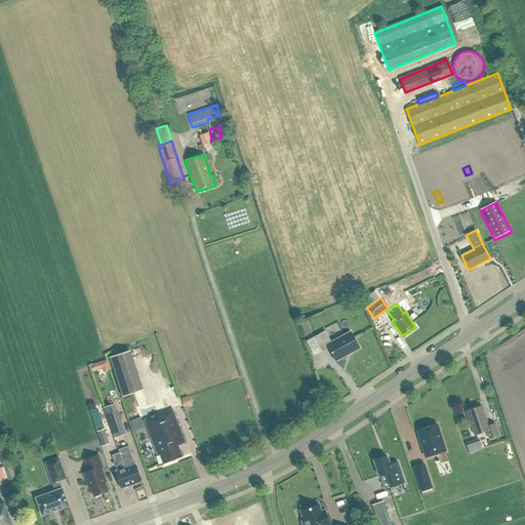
[(306,341),(309,349),(313,356),(321,352),(328,348),(335,361),(359,348),(351,332),(331,342),(325,331),(306,341)]
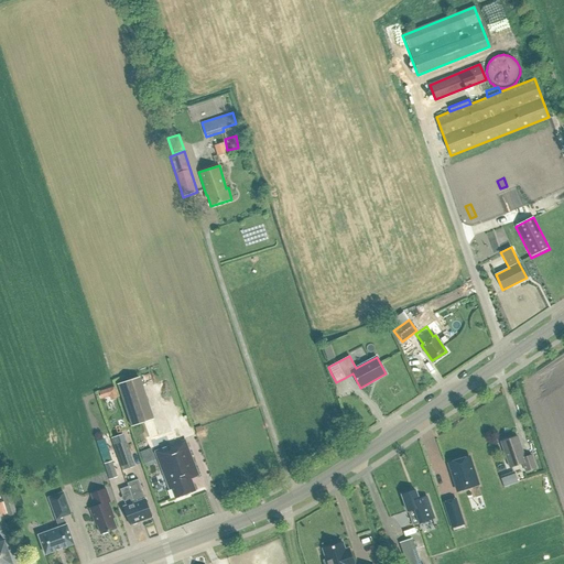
[(116,383),(130,426),(153,419),(139,376),(116,383)]
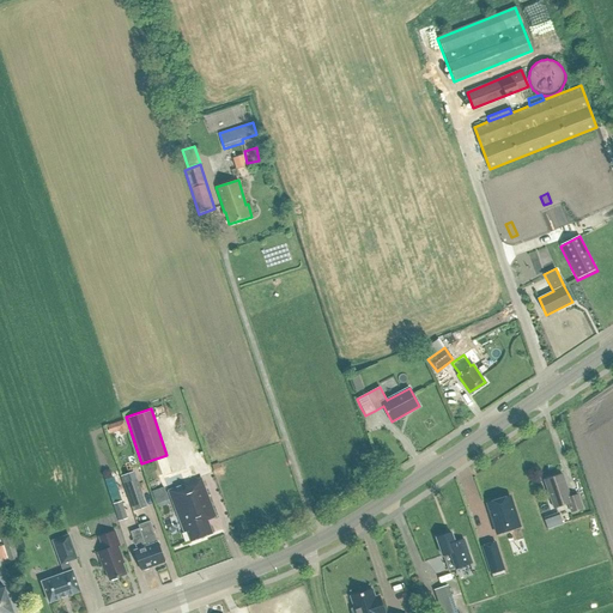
[(571,513),(582,509),(577,495),(570,497),(562,474),(544,480),(553,508),(568,503),(571,513)]
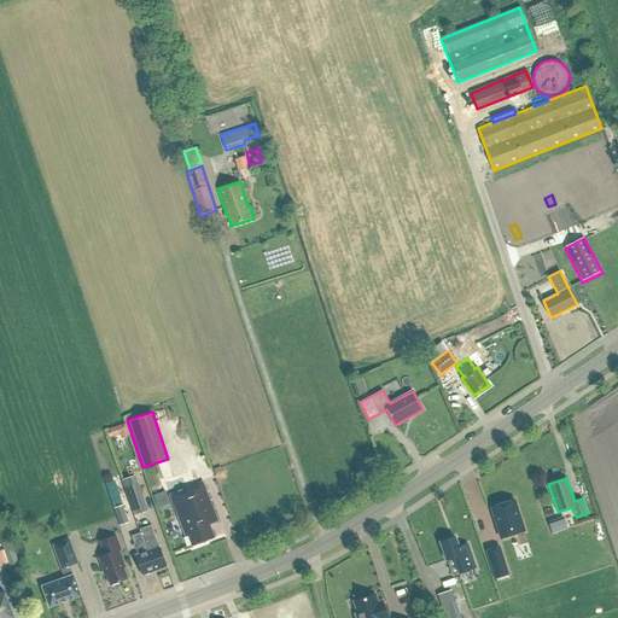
[(217,522),(203,482),(169,495),(185,534),(187,532),(192,546),(214,537),(209,524),(217,522)]
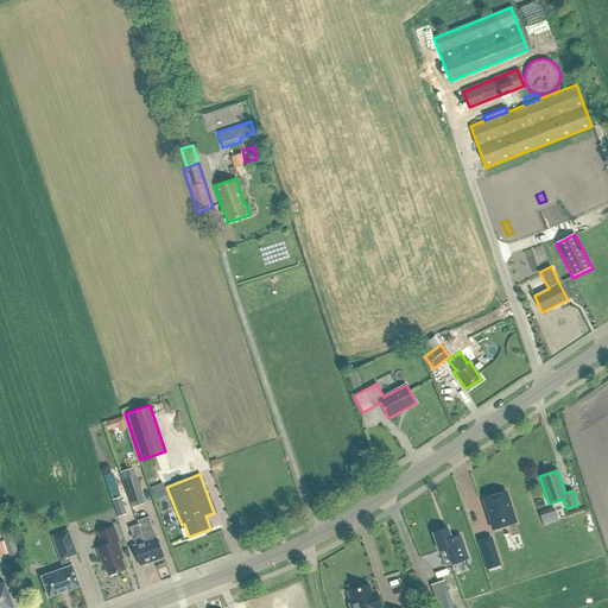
[(144,501),(134,475),(121,480),(130,506),(144,501)]
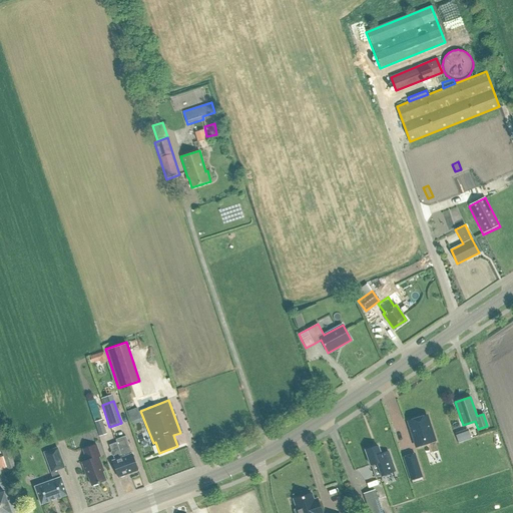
[(417,448),(436,442),(427,416),(409,422),(417,448)]
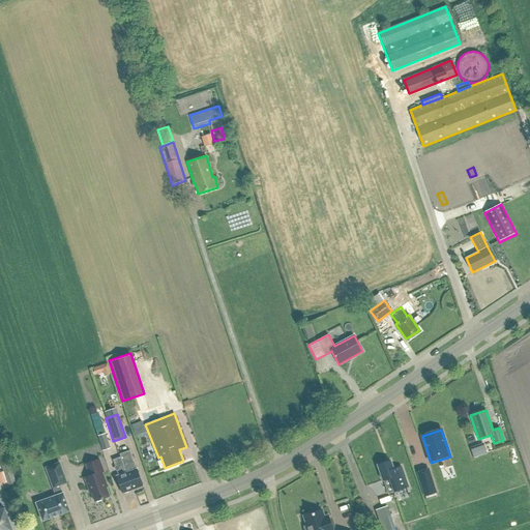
[(108,448),(102,433),(96,436),(101,450),(108,448)]
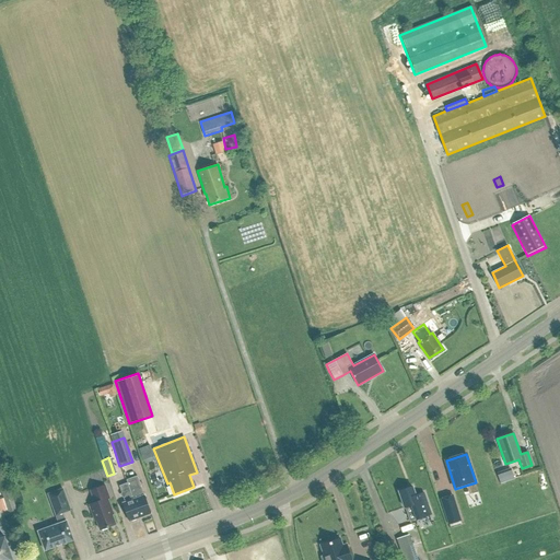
[(136,480),(127,482),(140,517),(151,513),(144,496),(141,497),(136,480)]
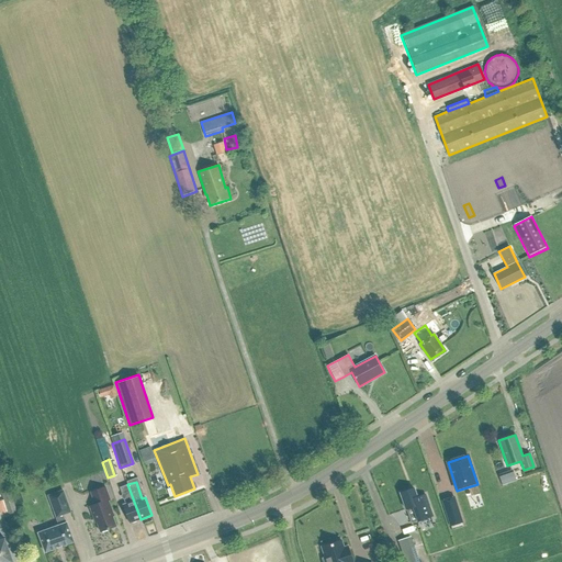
[(141,519),(127,484),(120,487),(125,504),(123,505),(130,523),(141,519)]
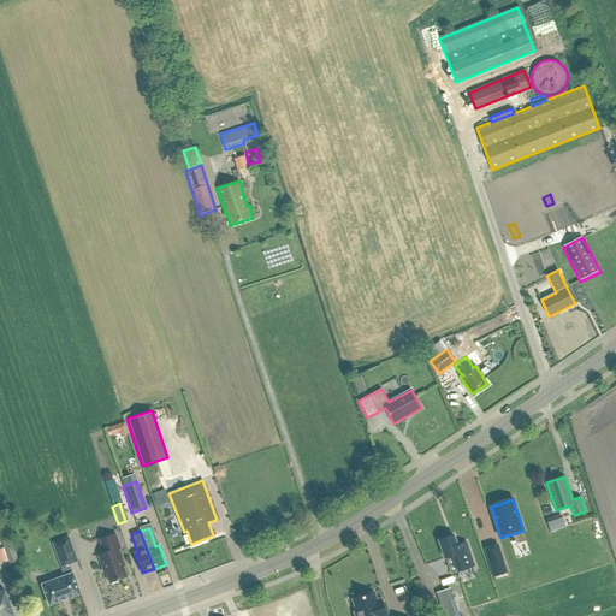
[(118,549),(120,548),(116,533),(99,539),(105,552),(98,555),(105,573),(106,572),(110,582),(128,576),(122,561),(123,561),(118,549)]
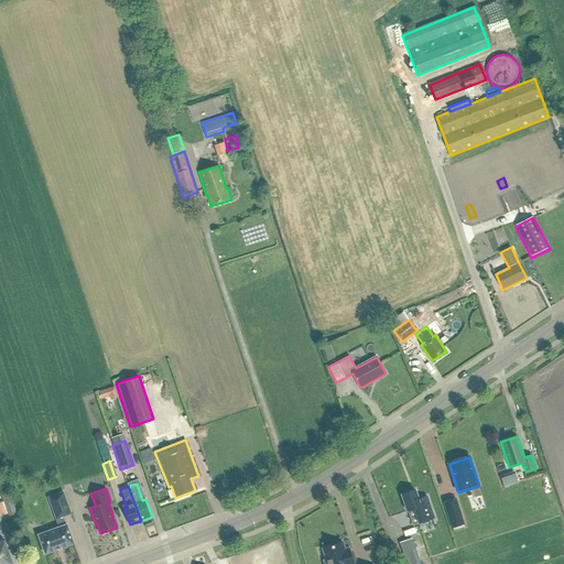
[(416,489),(401,495),(409,516),(418,512),(421,522),(434,518),(429,500),(421,502),(416,489)]
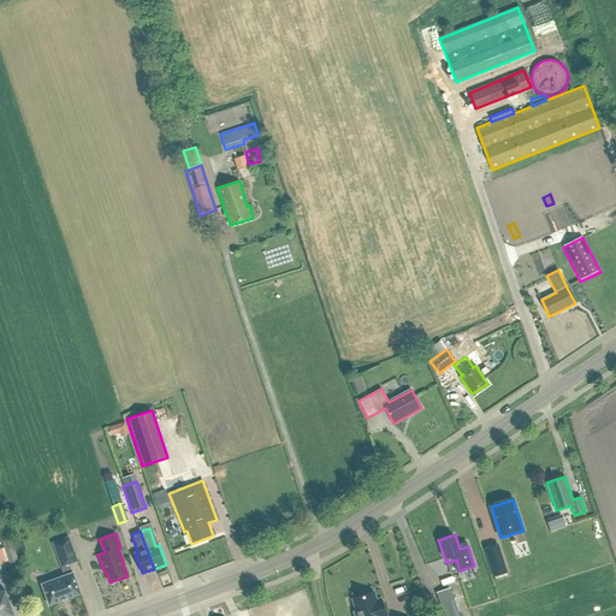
[(69,563),(76,561),(67,537),(51,543),(59,567),(69,563)]
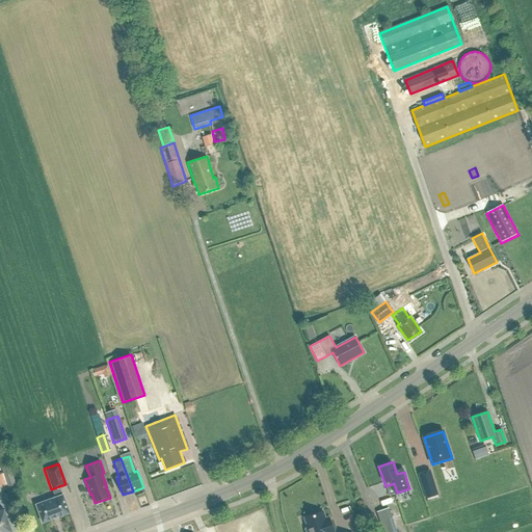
[(15,484),(7,464),(0,468),(3,475),(0,476),(0,486),(2,488),(15,484)]
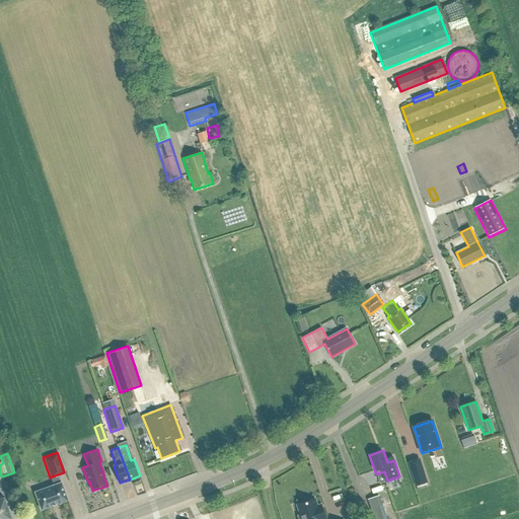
[(61,484),(58,474),(50,477),(53,487),(35,494),(43,511),(68,501),(62,484),(61,484)]
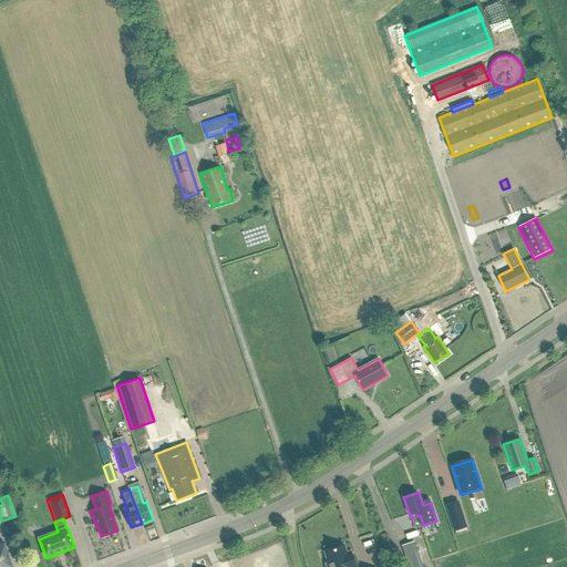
[(434,566),(425,535),(414,538),(422,566),(434,566)]
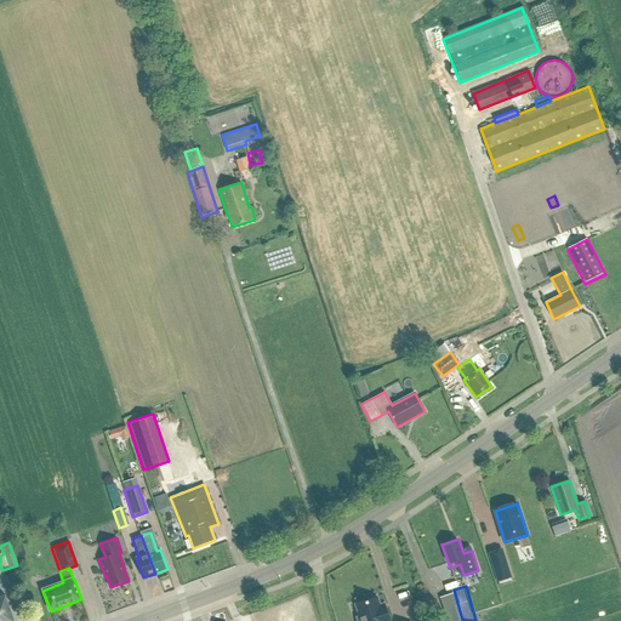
[(13,620),(5,594),(0,596),(0,620),(13,620)]
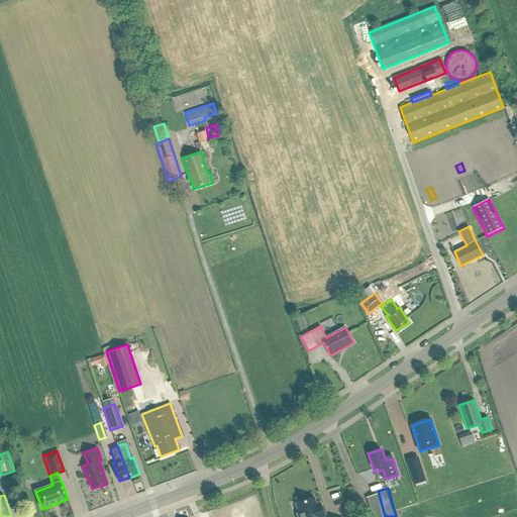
[(314,498),(298,504),(301,514),(299,515),(299,516),(325,516),(322,507),(318,508),(314,498)]
